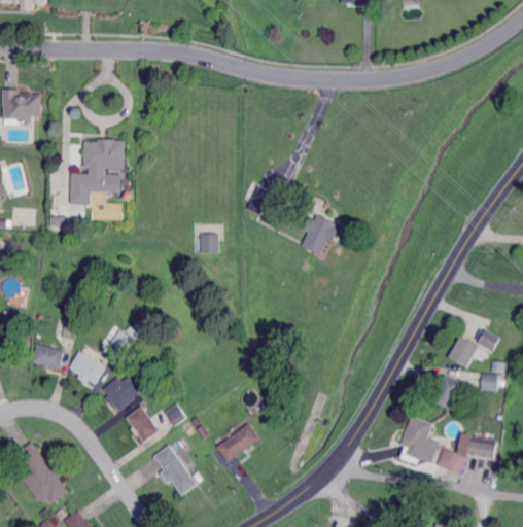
[(0,1),(19,3),(19,8),(31,9),(31,2),(44,2),(43,0),(0,0),(0,1)]
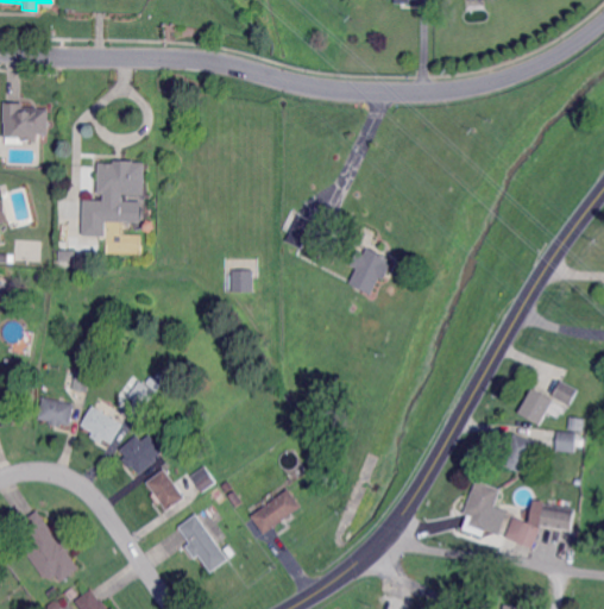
[(46,135),(42,135),(36,135),(36,143),(20,143),(20,137),(4,137),(2,137),(2,123),(0,123),(0,102),(2,102),(17,102),(21,102),(20,107),(29,107),(32,107),(36,107),(36,108),(36,110),(46,110),(46,135)]
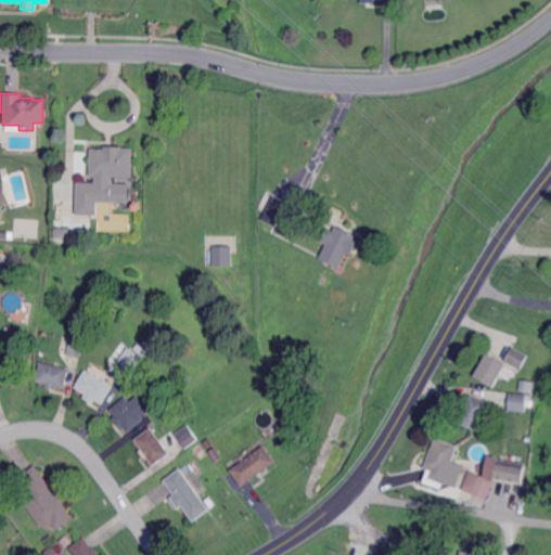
[(119,149),(130,149),(130,167),(129,178),(127,178),(120,178),(110,177),(110,178),(110,201),(110,202),(95,202),(95,216),(75,216),(75,202),(73,202),(73,199),(73,182),(73,181),(80,182),(84,182),(91,182),(91,181),(91,176),(86,176),(87,147),(101,149),(101,145),(119,145),(119,149)]
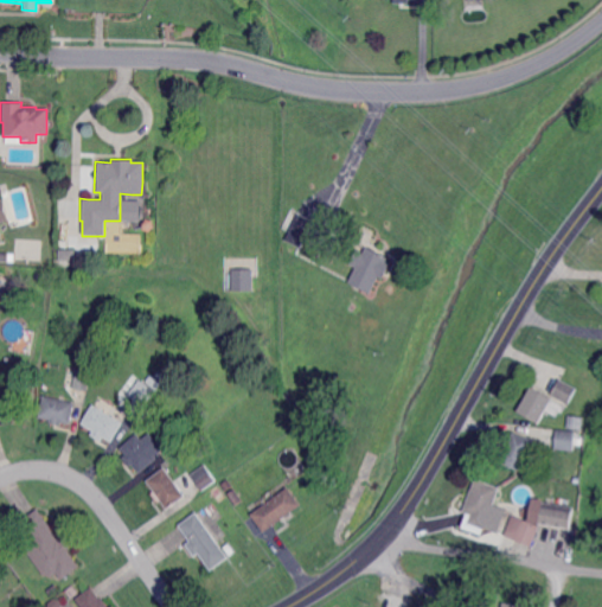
[(316,250),(301,242),(299,246),(298,248),(285,242),(281,240),(287,230),(293,217),(294,216),(294,215),(295,212),(299,215),(325,228),(326,228),(327,229),(321,241),(316,250)]
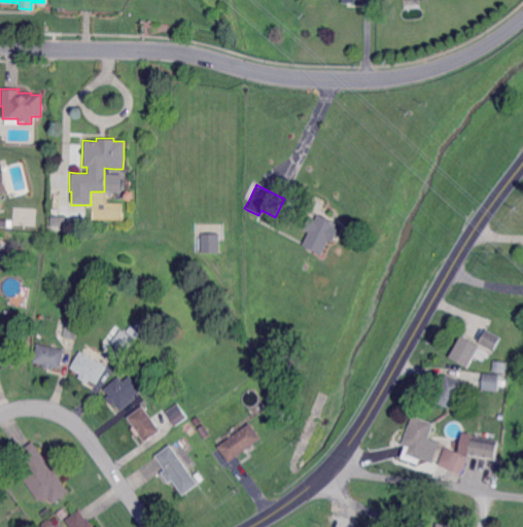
[(129,202),(123,201),(121,196),(126,191),(131,192),(132,199),(129,202)]
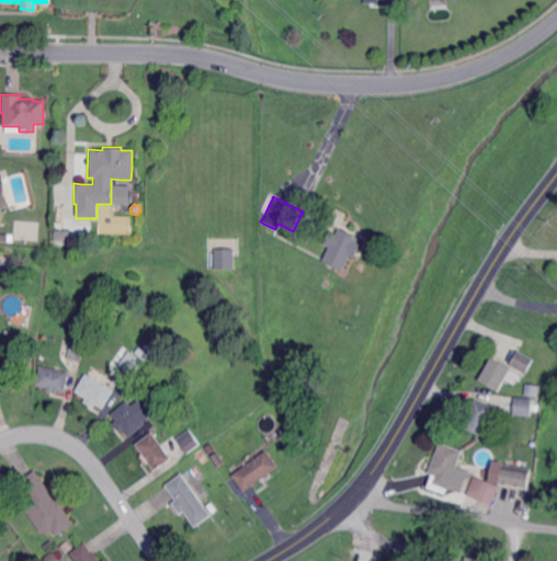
[(355,237),(357,238),(355,241),(360,243),(357,248),(355,252),(353,258),(350,255),(341,272),(337,270),(320,261),(320,260),(327,248),(321,244),(328,230),(333,233),(337,227),(341,229),(344,231),(347,232),(355,237)]
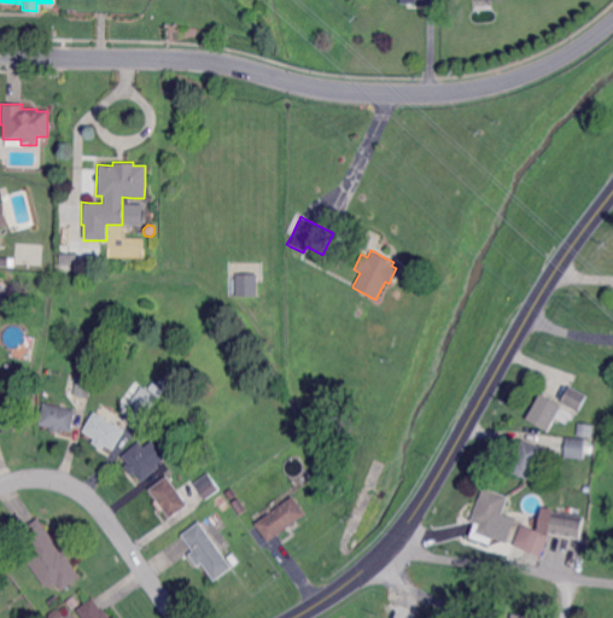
[(58,267),(57,256),(74,255),(75,266),(58,267)]
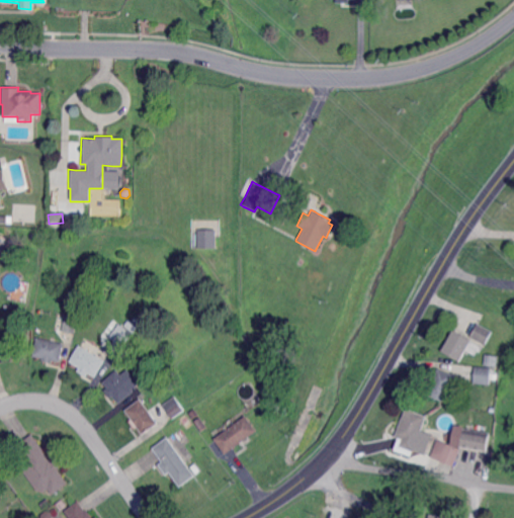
[(212,250),(195,250),(195,234),(195,231),(212,231),(212,235),(212,250)]
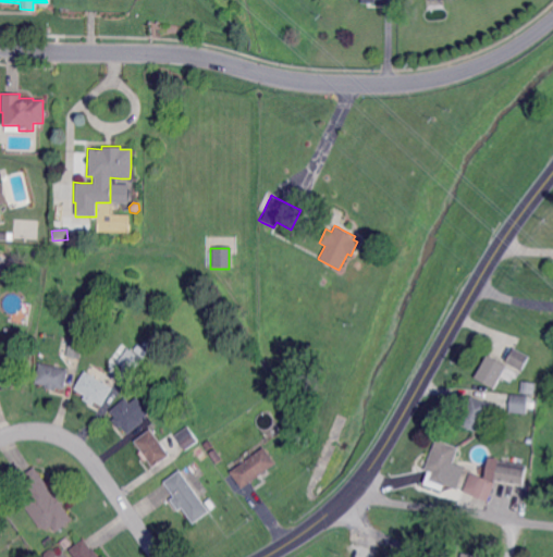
[(76,359),(75,358),(65,356),(64,356),(63,356),(63,354),(66,338),(81,342),(77,356),(76,359)]
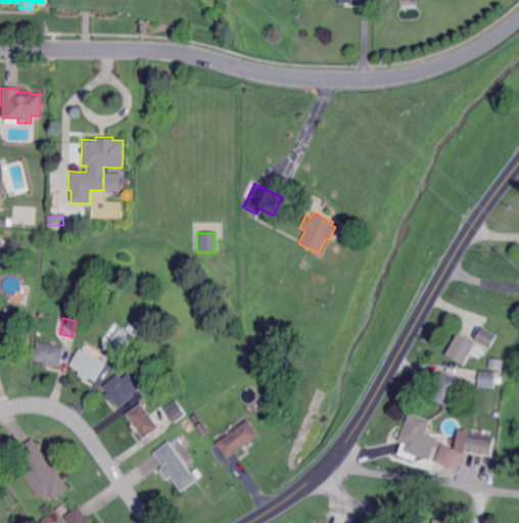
[(137,330),(131,325),(134,321),(140,325),(137,330)]
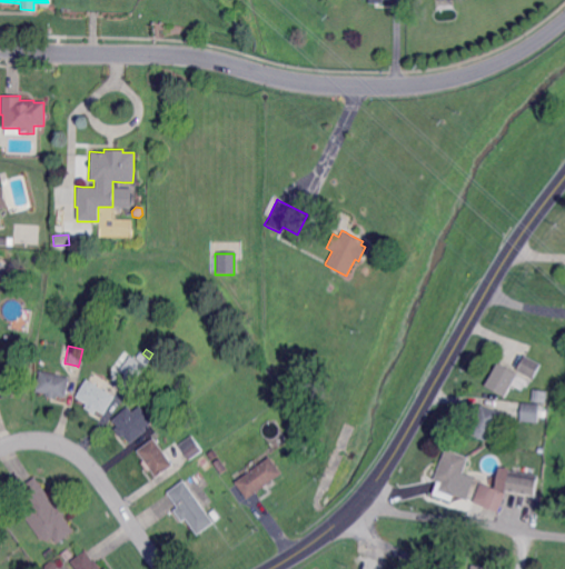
[(145,366),(135,359),(139,353),(149,360),(145,366)]
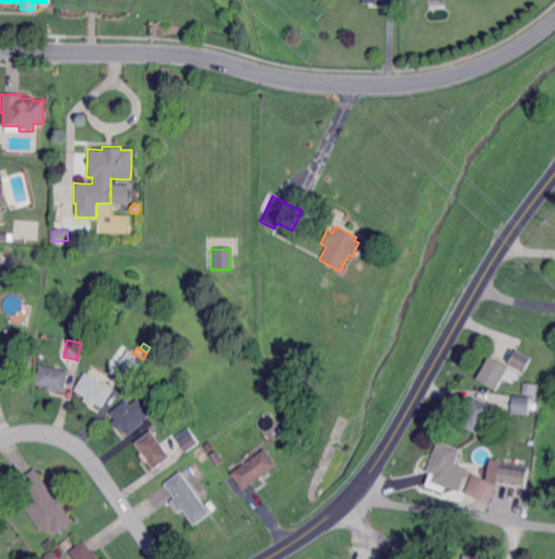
[(522,372),(506,364),(515,349),(530,358),(522,372)]
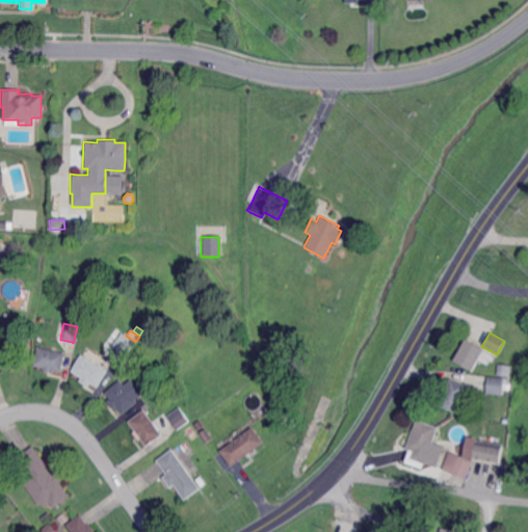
[(122,358),(122,357),(114,352),(110,349),(109,348),(108,347),(119,334),(130,343),(132,345),(131,347),(124,356),(122,358)]
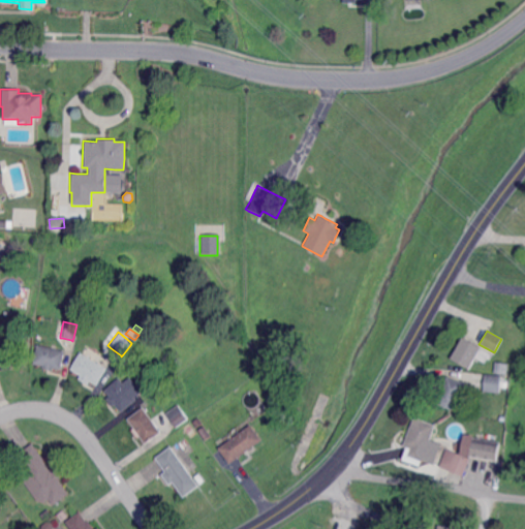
[(468,369),(449,359),(460,337),(481,347),(468,369)]
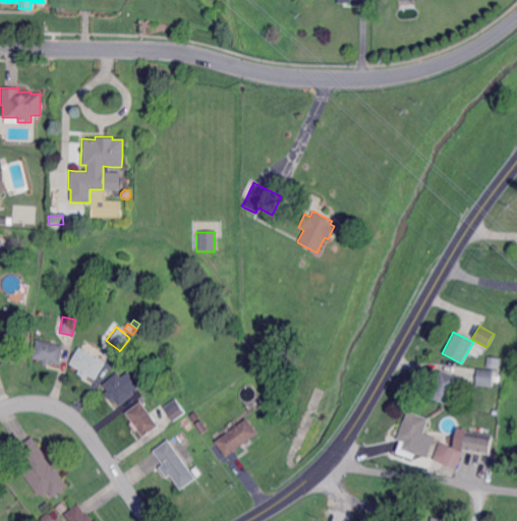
[(58,364),(57,363),(49,362),(49,363),(46,363),(43,362),(42,362),(42,360),(31,357),(35,340),(55,345),(61,346),(61,347),(62,347),(58,364)]
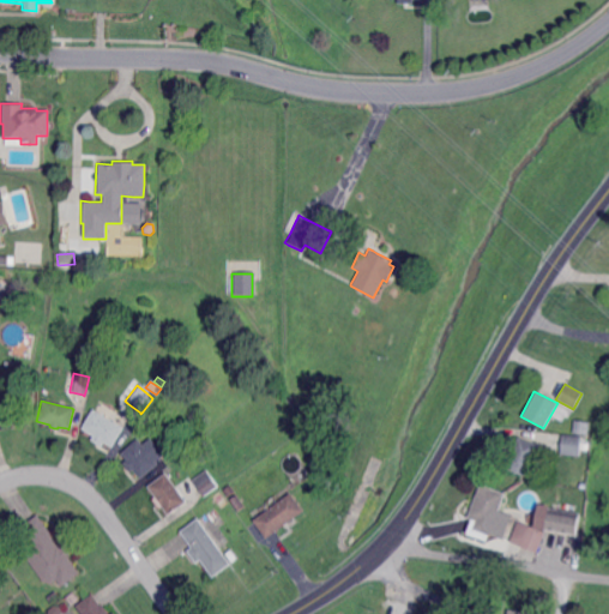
[(110,449),(109,447),(102,444),(101,446),(97,444),(95,443),(91,440),(90,439),(91,438),(91,437),(84,433),(79,429),(86,419),(91,410),(100,416),(114,425),(119,427),(120,428),(121,428),(122,428),(110,449)]
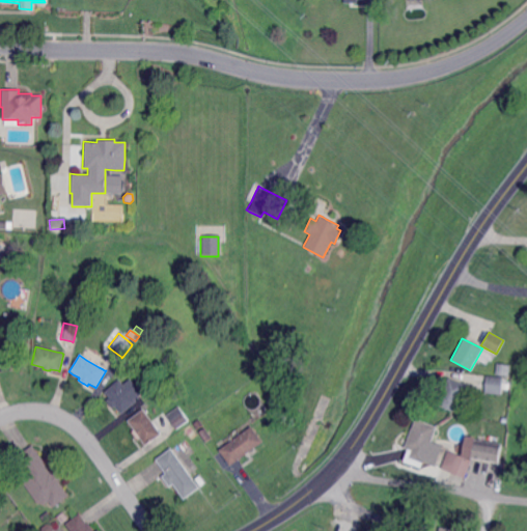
[(506,376),(494,374),(495,364),(508,365),(506,376)]
